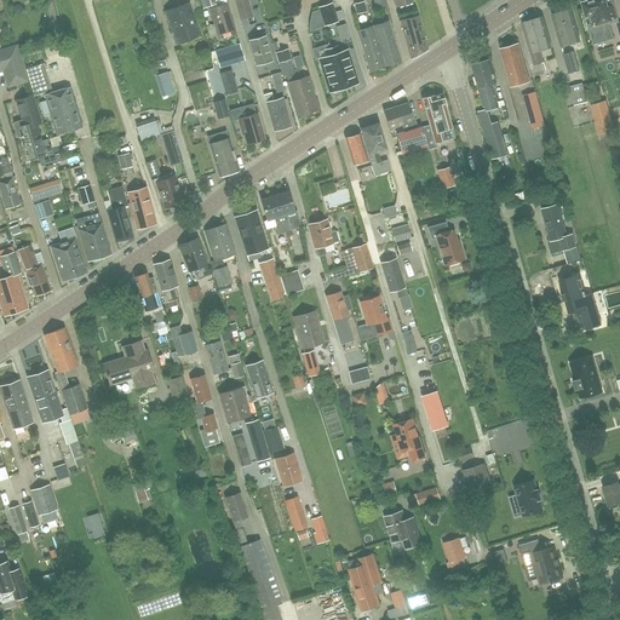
[(201,35),(191,10),(199,7),(197,0),(196,0),(187,0),(189,3),(166,11),(178,44),(201,35)]
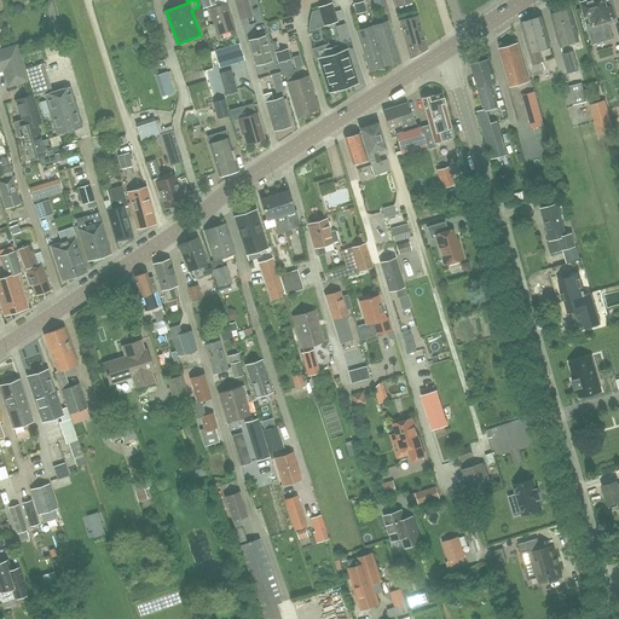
[(233,0),(239,21),(241,21),(243,19),(253,17),(249,5),(248,0),(233,0)]
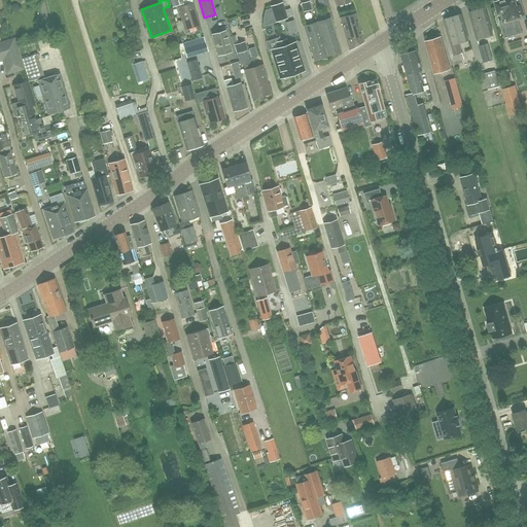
[(317,0),(320,8),(328,6),(329,6),(327,0),(317,0)]
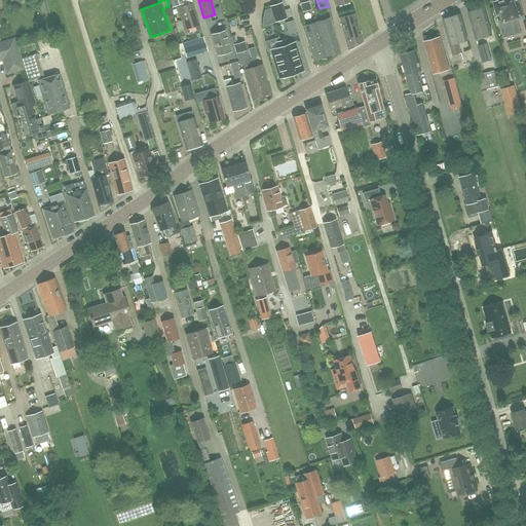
[(515,5),(514,1),(513,0),(501,0),(495,2),(497,12),(499,12),(502,21),(499,22),(503,37),(513,34),(516,34),(512,21),(519,19),(524,17),(521,7),(520,4),(515,5)]
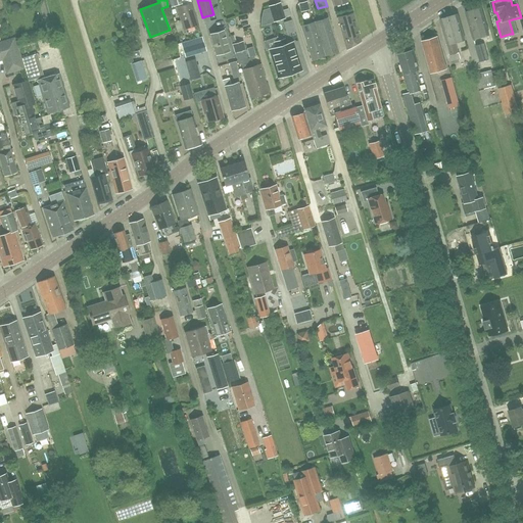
[(307,1),(298,3),(299,6),(300,11),(308,10),(307,4),(307,1)]
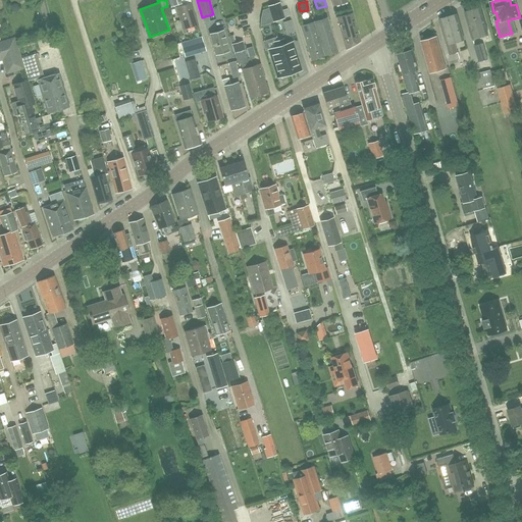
[(279,2),(267,6),(268,8),(272,22),(284,18),(279,2)]
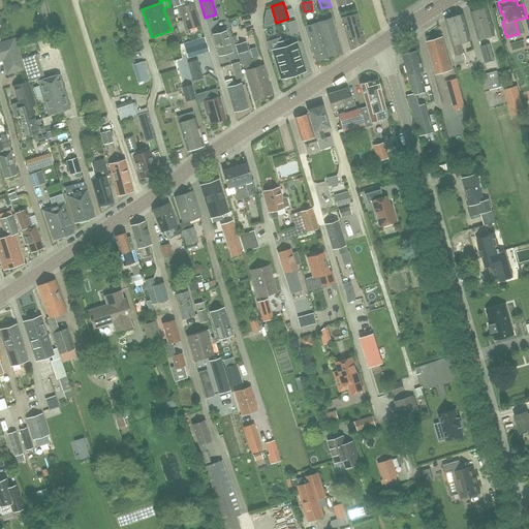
[(186,29),(201,24),(194,3),(180,7),(186,29)]
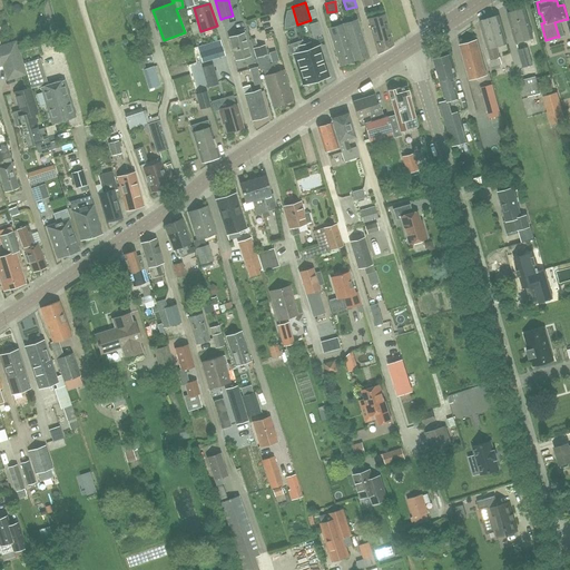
[(532,38),(524,8),(508,12),(516,42),(532,38)]
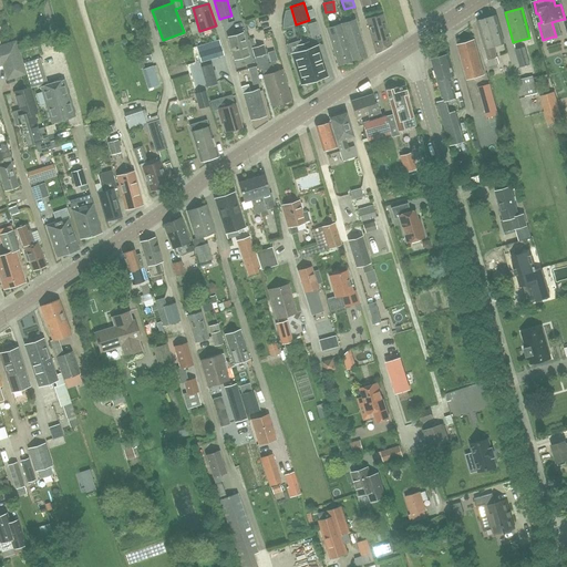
[(284,20),(282,29),(296,24),(291,9),(286,11),(284,20)]
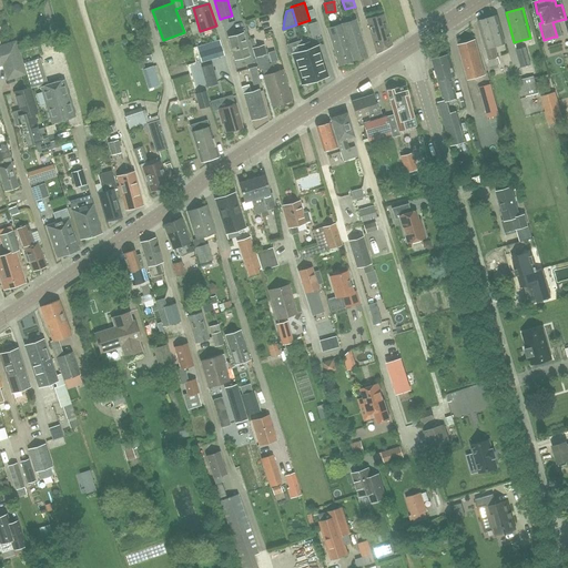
[(383,14),(366,19),(376,54),(393,46),(383,14)]
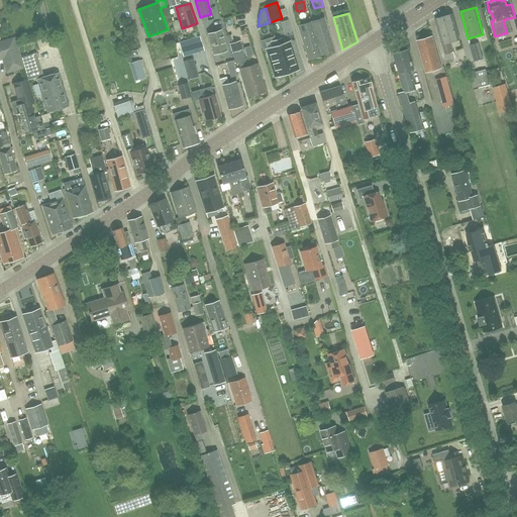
[(444,54),(445,61),(446,64),(454,62),(453,59),(455,58),(453,52),(452,52),(450,41),(459,39),(452,14),(435,18),(445,54),(444,54)]
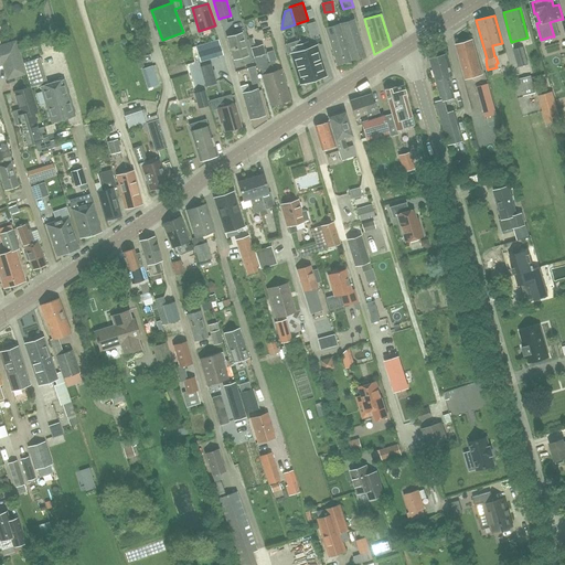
[(227,28),(232,35),(244,28),(241,20),(227,28)]
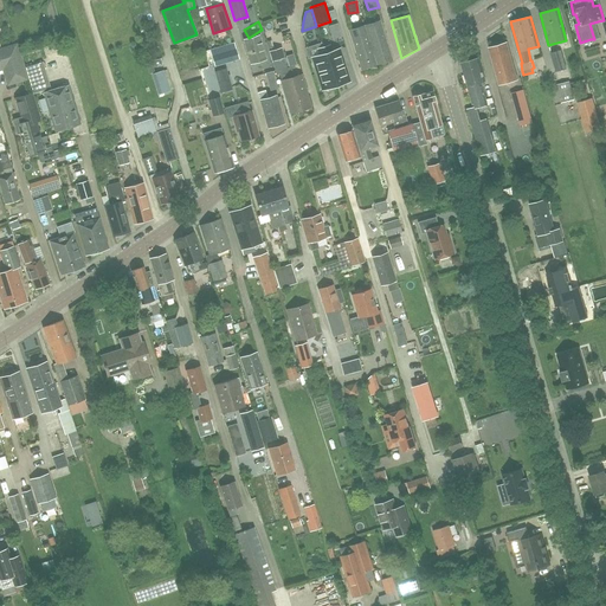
[(365,26),(376,64),(392,59),(380,21),(365,26)]
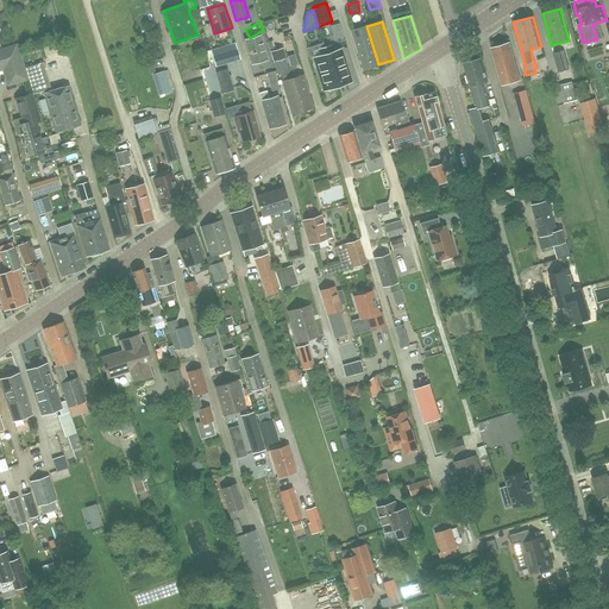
[(344,38),(339,24),(330,27),(334,41),(344,38)]
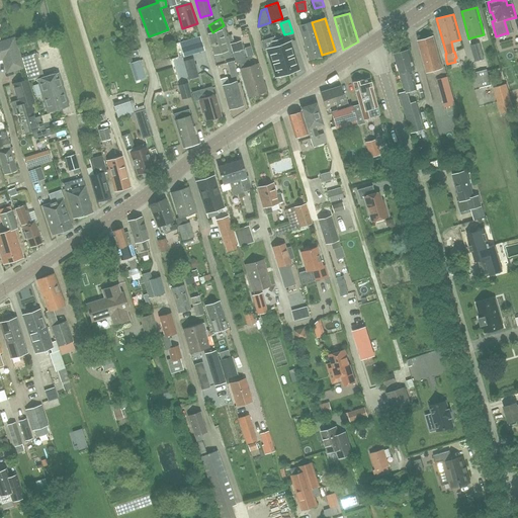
[(309,59),(322,55),(312,22),(298,26),(309,59)]
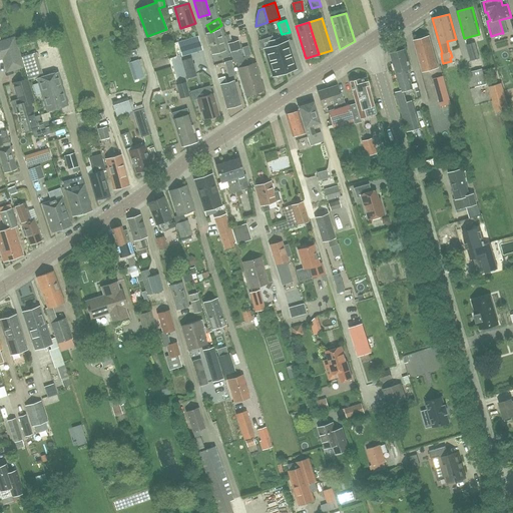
[(219,30),(207,33),(212,54),(224,50),(224,48),(222,43),(220,34),(219,30)]
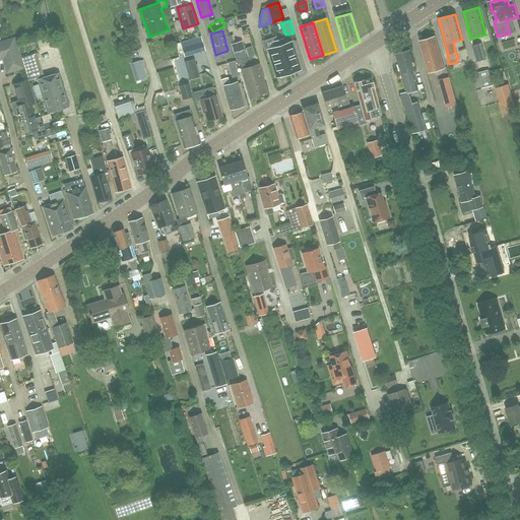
[(180,43),(184,57),(183,57),(184,61),(189,80),(199,77),(194,59),(195,59),(194,55),(205,51),(201,37),(180,43)]
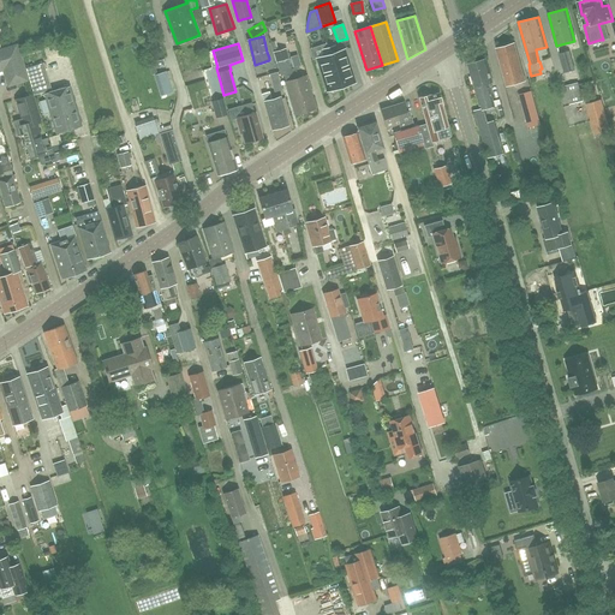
[(525,79),(514,43),(496,48),(507,85),(523,81),(523,84),(525,83),(525,81),(525,79)]
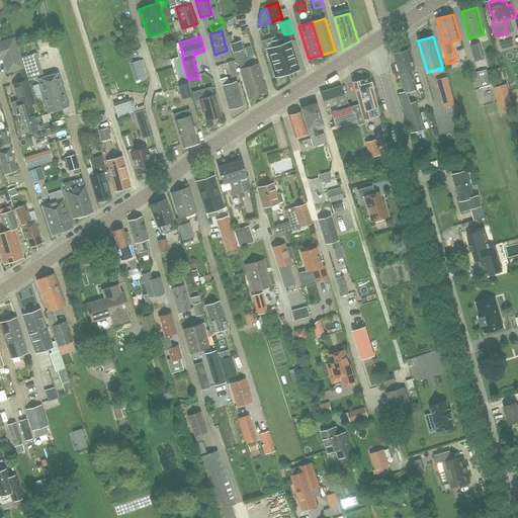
[(0,59),(3,59),(7,72),(22,67),(13,38),(0,41),(0,59)]
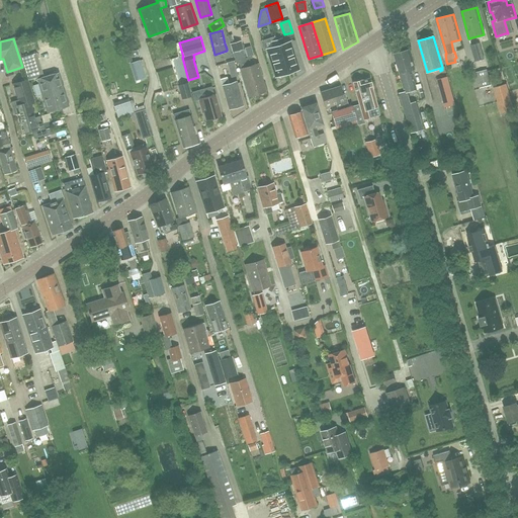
[(277,39),(287,73),(298,70),(290,41),(283,44),(281,38),(277,39)]
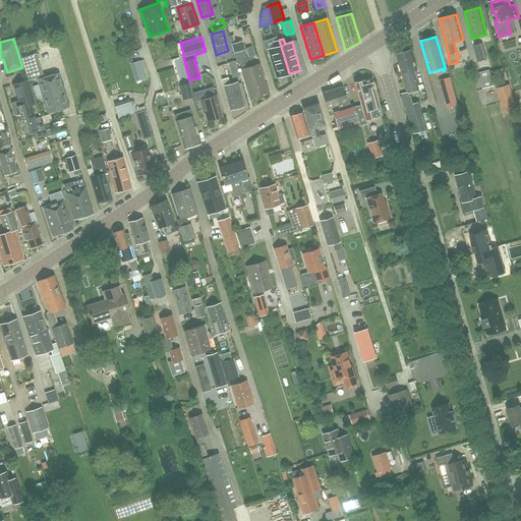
[(277,77),(289,73),(279,40),(274,42),(276,47),(269,49),(277,77)]
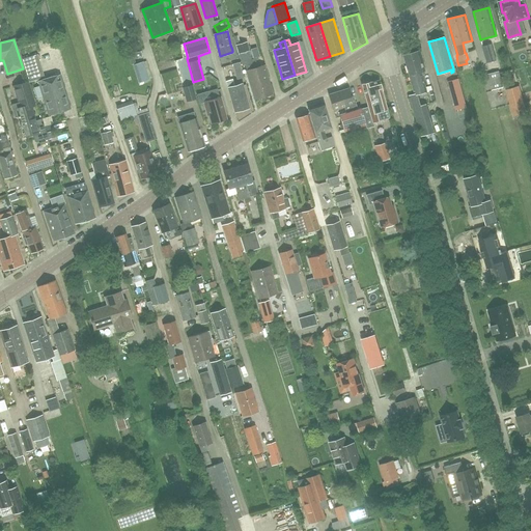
[(245,65),(246,71),(255,99),(273,93),(263,65),(257,67),(255,59),(252,60),(247,42),(235,45),(242,66),(245,65)]
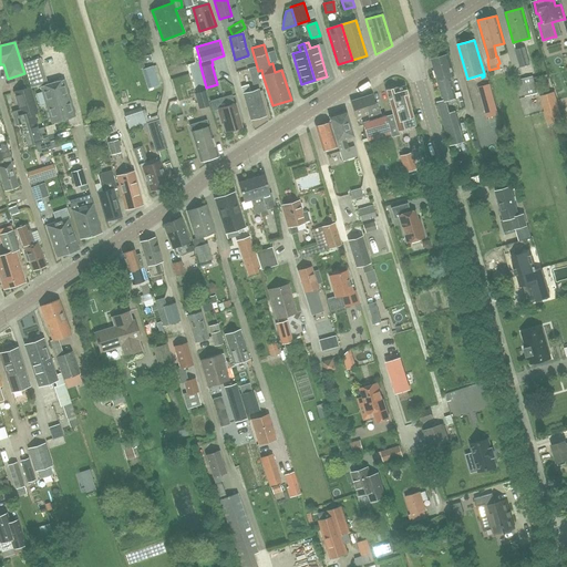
[(521,68),(531,64),(525,47),(515,50),(521,68)]
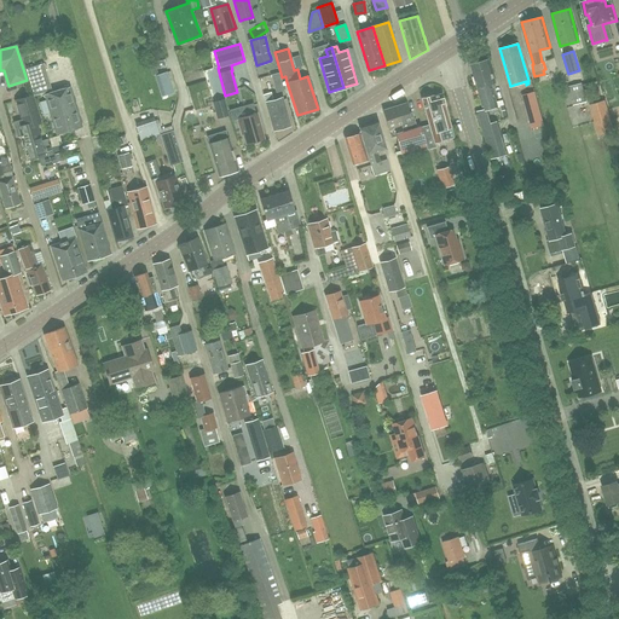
[(553,65),(561,62),(557,52),(549,55),(553,65)]
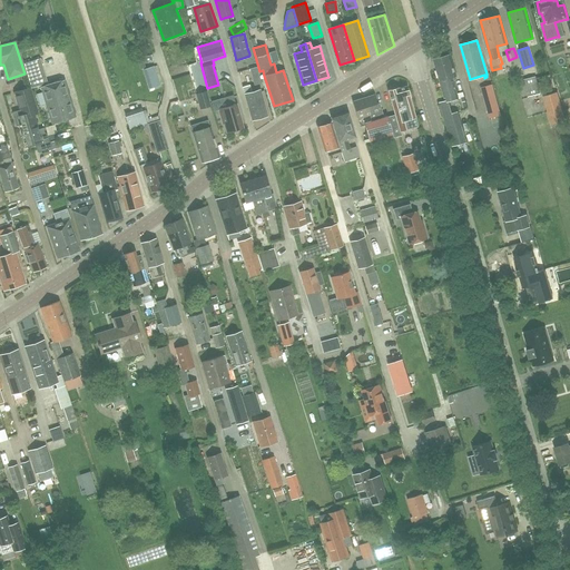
[(457,76),(451,53),(433,59),(445,100),(440,102),(452,146),(465,141),(461,125),(458,125),(454,112),(452,112),(449,100),(459,98),(453,80),(457,79),(455,77),(457,76)]
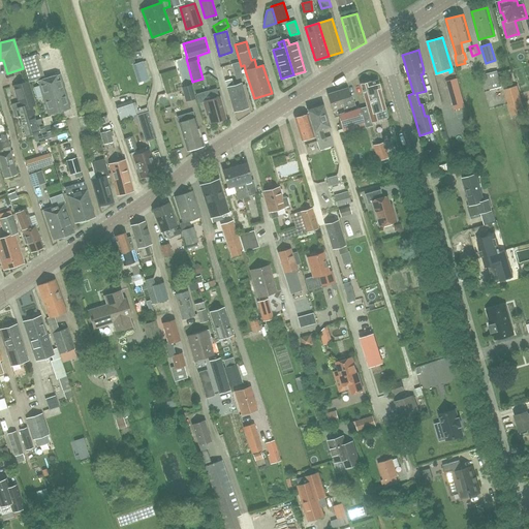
[(34,55),(22,59),(29,82),(40,78),(35,61),(34,55)]
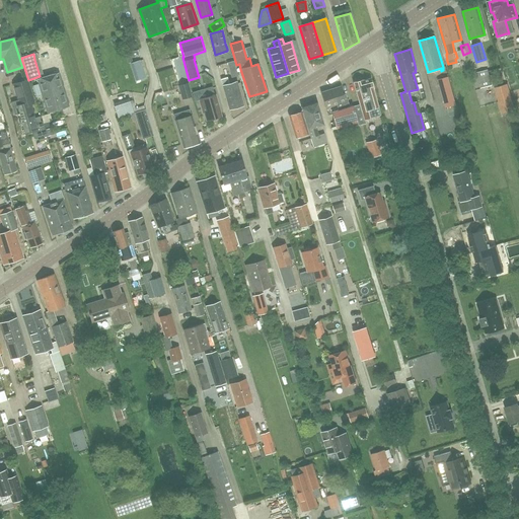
[(141,61),(133,63),(139,80),(146,78),(141,61)]
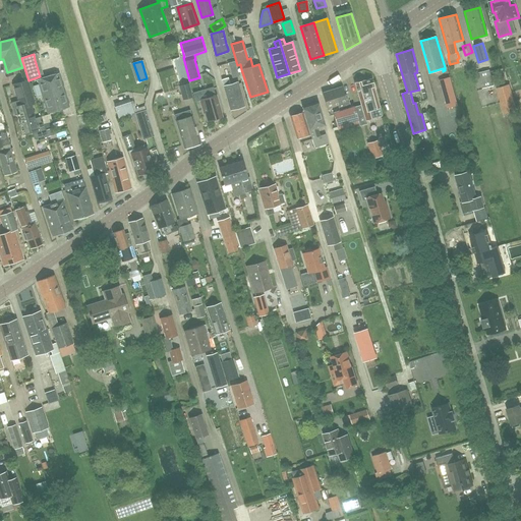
[(489,69),(478,72),(482,89),(494,85),(489,69)]
